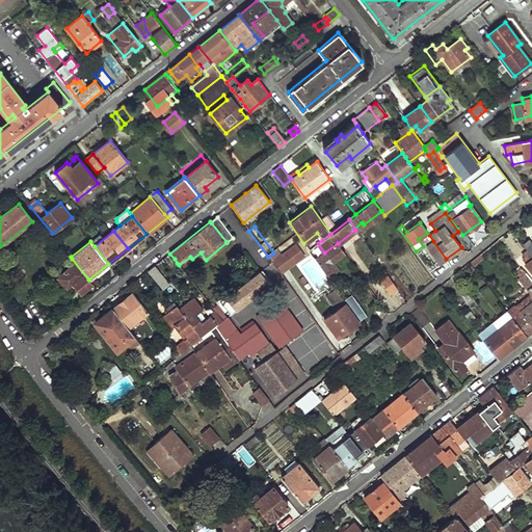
[(446,259),(433,241),(427,246),(441,265),(447,261),(446,259)]
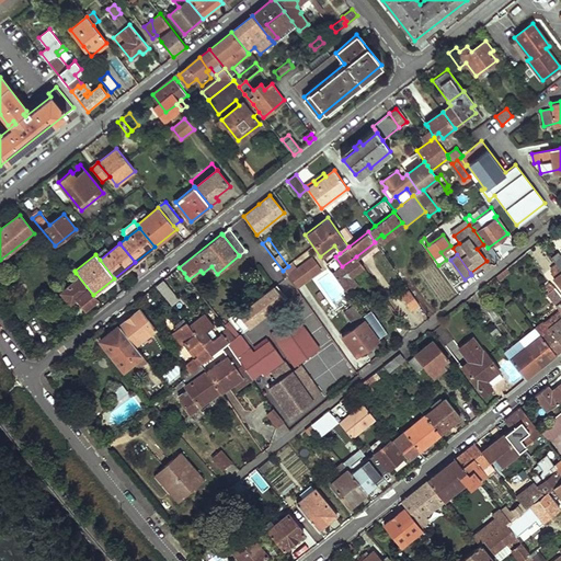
[(342,266),(333,273),(333,274),(345,292),(356,284),(351,276),(364,267),(356,256),(342,266)]
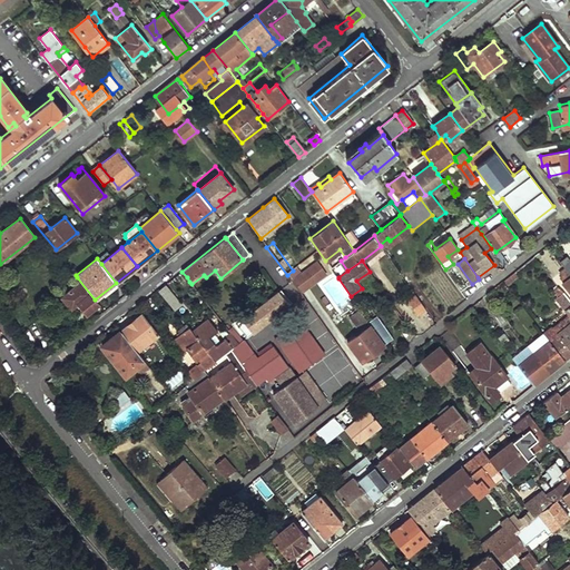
[(316,263),(308,269),(317,282),(326,275),(316,263)]
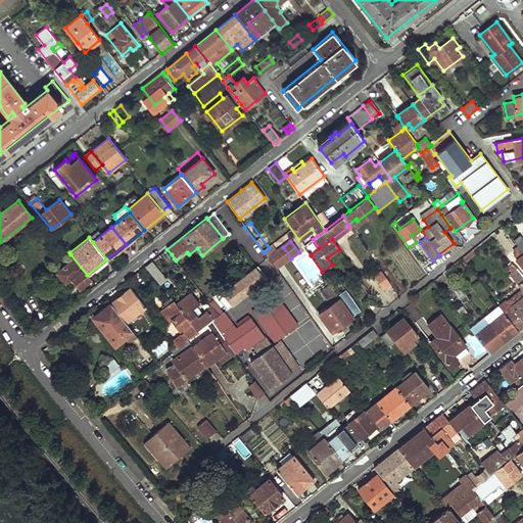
[(276,252),(272,246),(269,248),(264,252),(268,258),(276,252)]
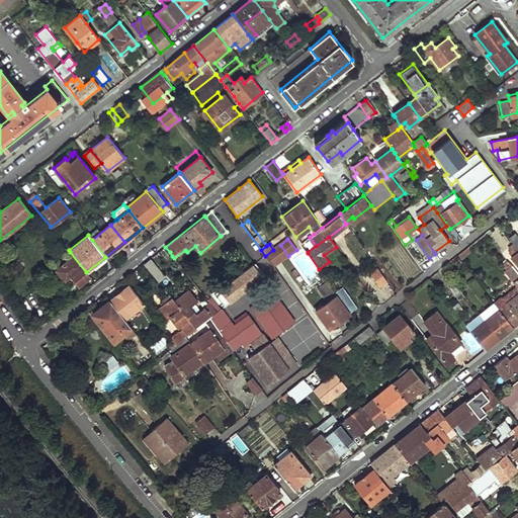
[(512,244),(508,247),(510,250),(508,252),(511,255),(510,256),(517,266),(517,250),(513,245),(512,244)]
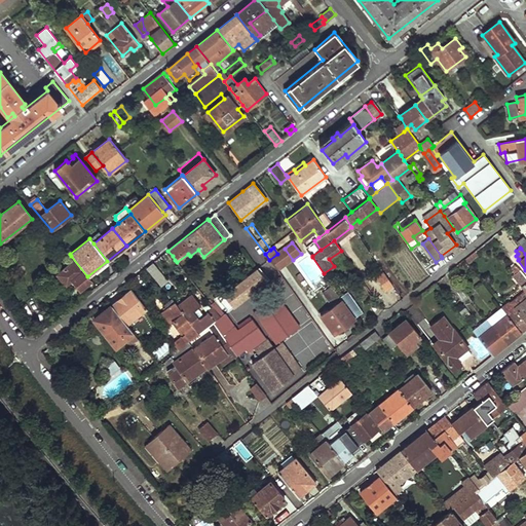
[(293,260),(285,249),(277,254),(269,260),(277,271),(293,260)]
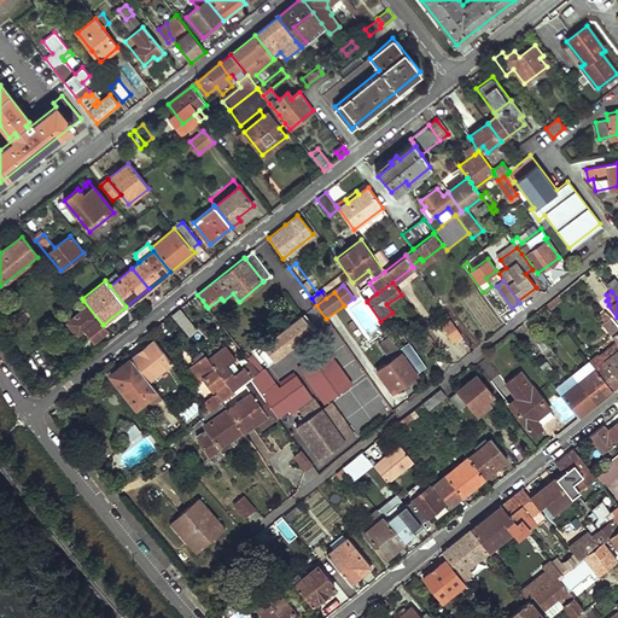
[(544,304),(549,310),(563,298),(559,293),(544,304)]
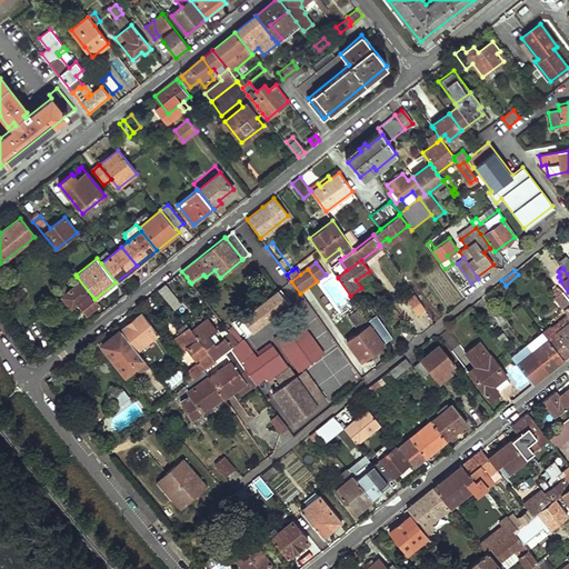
[(70,289),(62,297),(71,308),(78,303),(87,315),(99,305),(95,299),(77,277),(66,285),(70,289)]
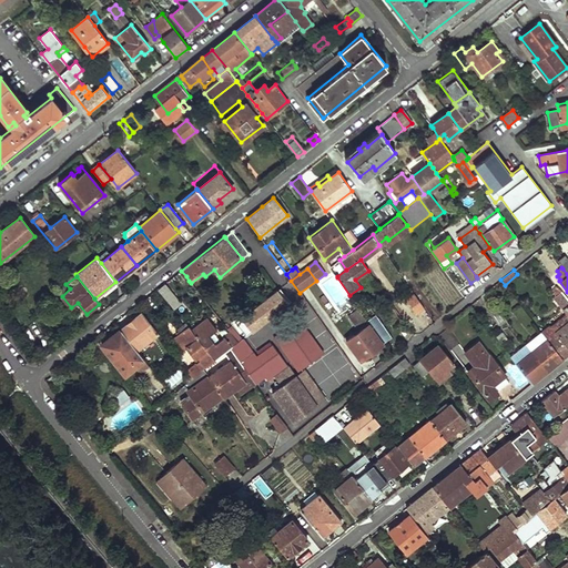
[(164,284),(158,290),(174,310),(181,304),(164,284)]
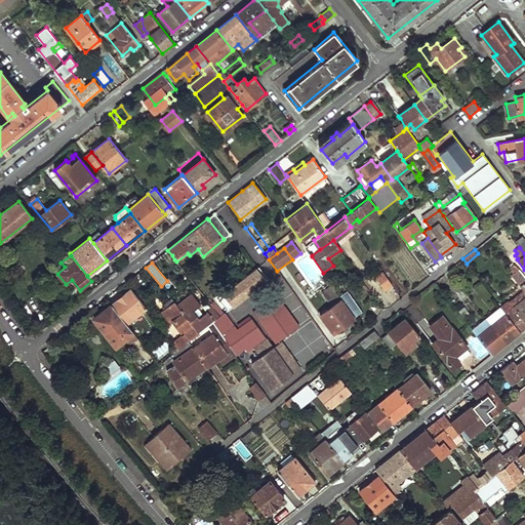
[(524,290),(524,297),(507,314),(520,331),(524,326),(524,277),(514,264),(509,268),(522,283),(520,285),(523,289),(524,290)]
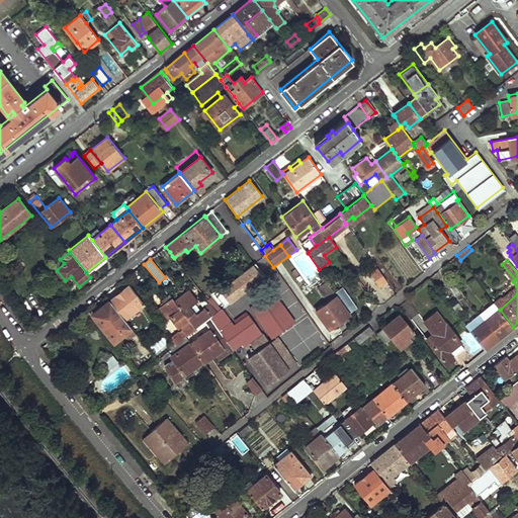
[(254,264),(214,292),(224,305),(262,275),(254,264)]
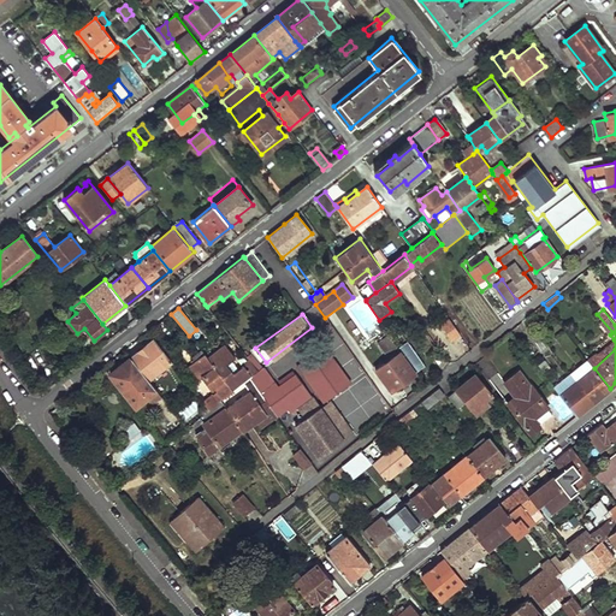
[(460,336),(448,319),(440,324),(452,341),(460,336)]
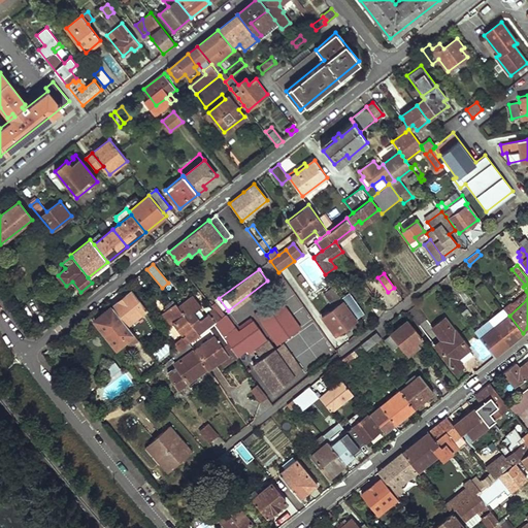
[(458,281),(452,285),(464,301),(471,297),(458,281)]
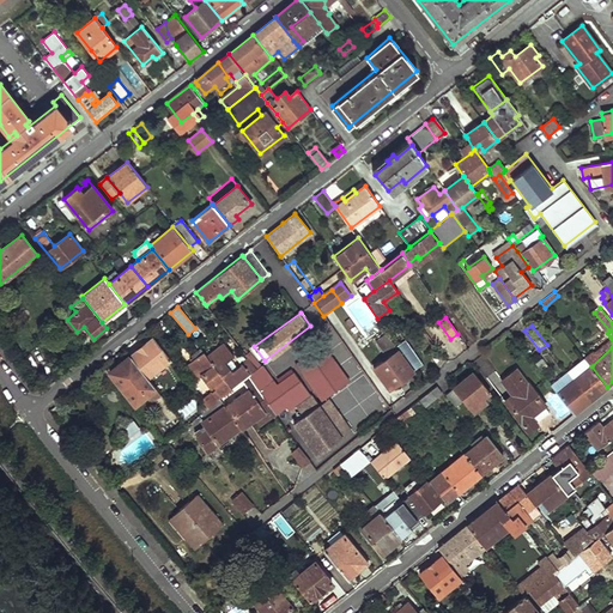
[(384,333),(375,340),(382,350),(392,343),(384,333)]
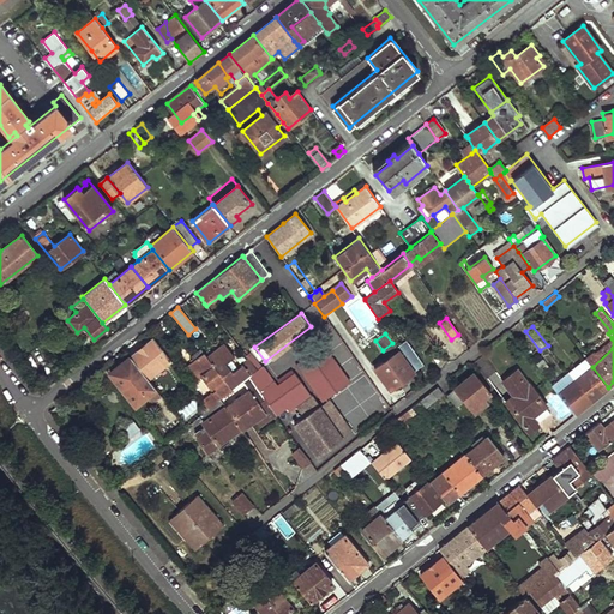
[(154,338),(131,356),(146,377),(170,359),(154,338)]
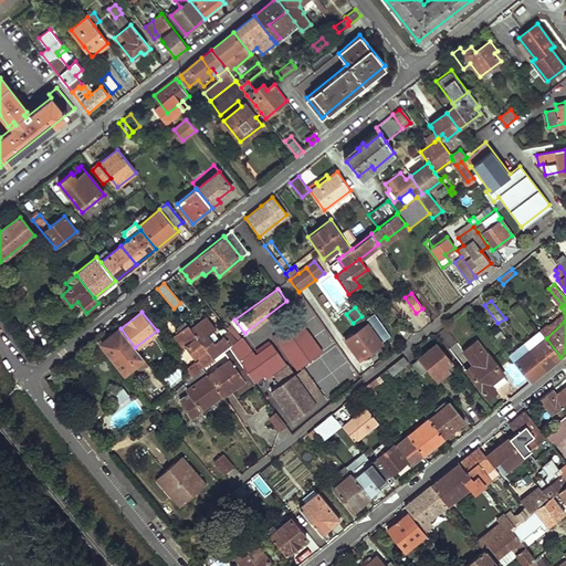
[(546,338),(565,321),(565,313),(564,312),(548,324),(548,323),(540,329),(545,337),(546,338)]
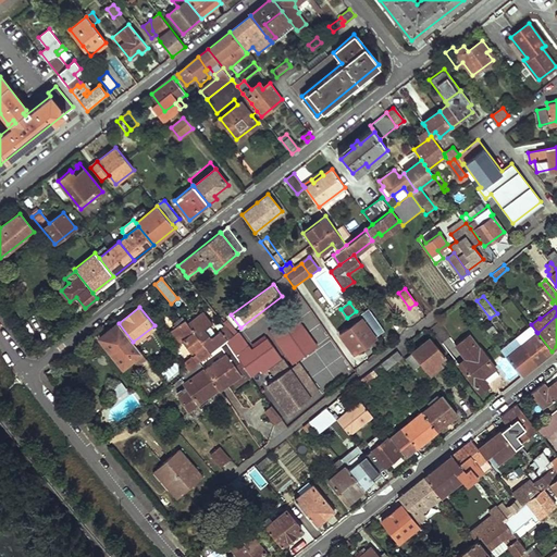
[(361,314),(373,332),(380,327),(368,310),(361,314)]
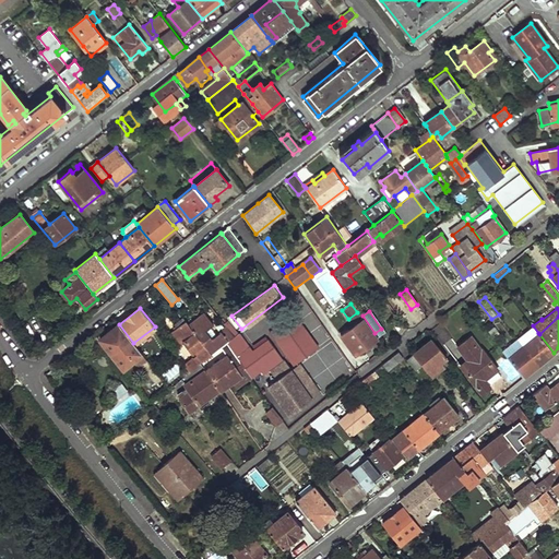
[(204,312),(189,325),(212,354),(221,347),(227,343),(234,336),(228,330),(223,334),(219,331),(211,337),(205,331),(214,324),(204,312)]
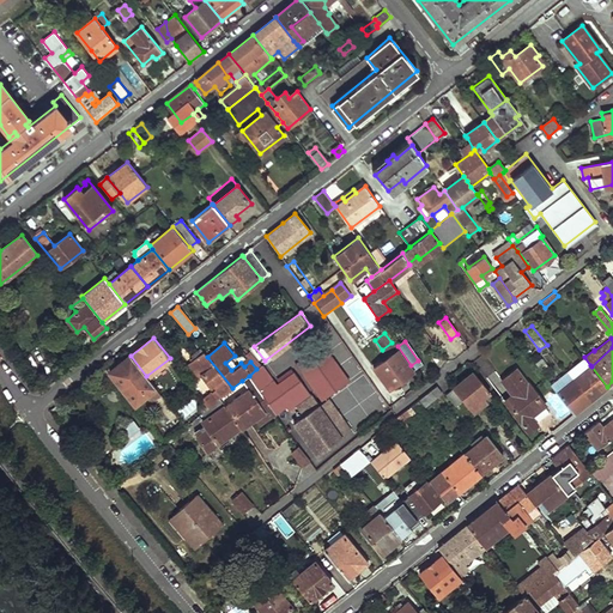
[(322,344),(295,364),(322,400),(349,380),(322,344)]
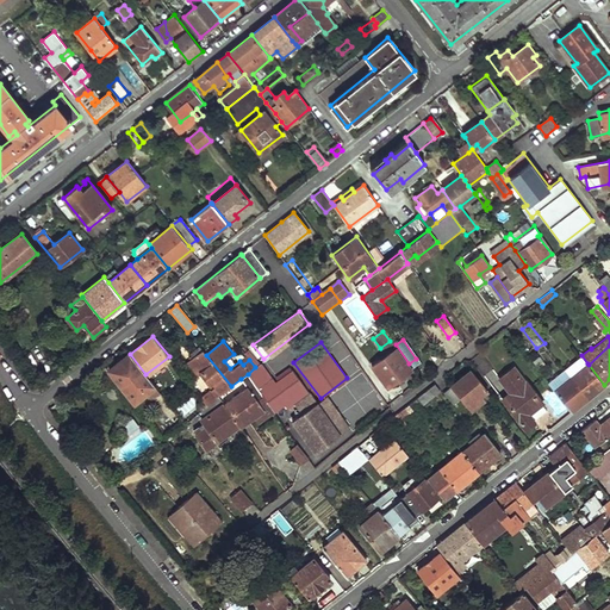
[(391,352),(371,367),(387,388),(410,369),(392,346),(388,348),(391,352)]
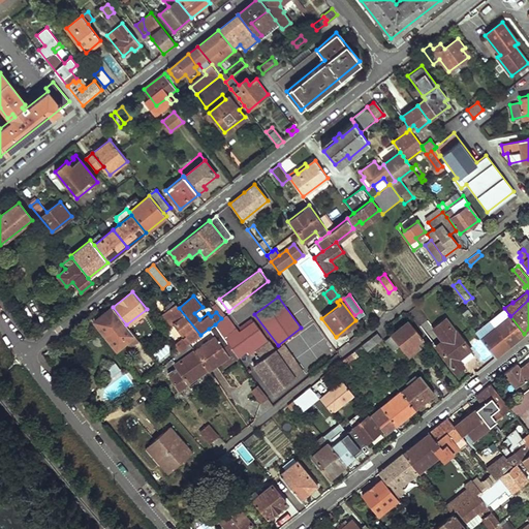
[(175,304),(166,310),(176,321),(174,322),(183,334),(184,332),(192,342),(200,335),(179,308),(175,304)]
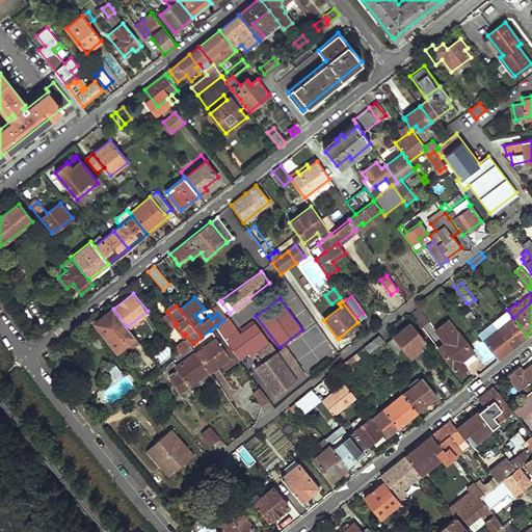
[(218,306),(213,309),(217,314),(222,320),(216,326),(224,339),(234,352),(239,358),(248,352),(250,355),(258,350),(264,360),(254,367),(273,395),(295,378),(289,370),(285,372),(285,371),(283,372),(277,366),(280,364),(278,363),(283,361),(275,351),(255,321),(249,325),(247,322),(241,327),(243,329),(234,337),(231,331),(236,328),(218,306)]
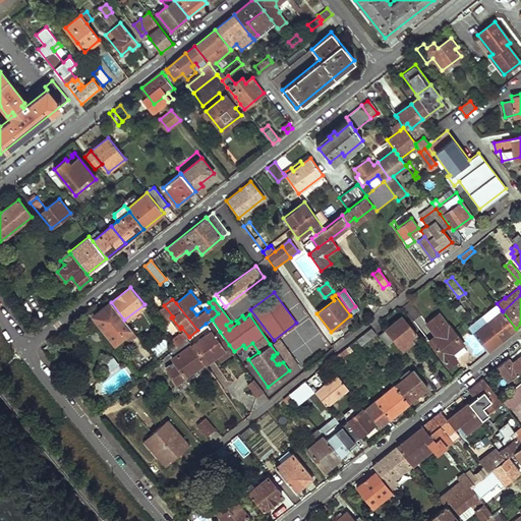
[(111,302),(94,316),(114,343),(124,335),(128,341),(132,338),(147,356),(151,353),(124,320),(111,302)]
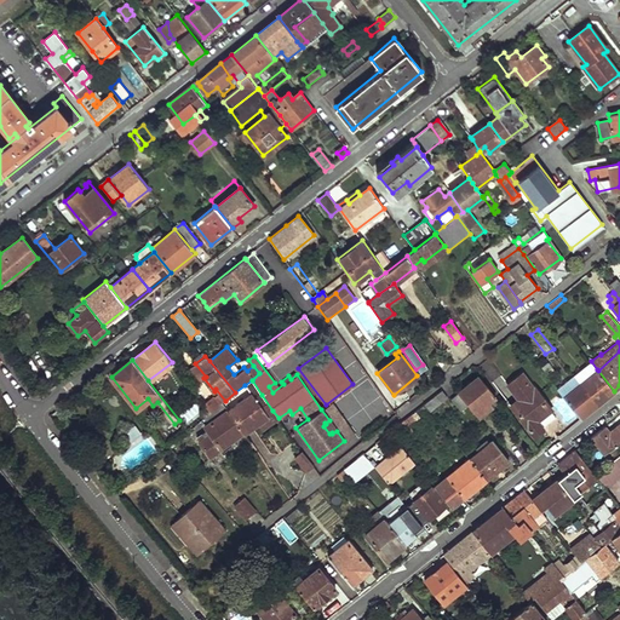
[(580,383),(597,369),(591,361),(574,375),(580,383)]
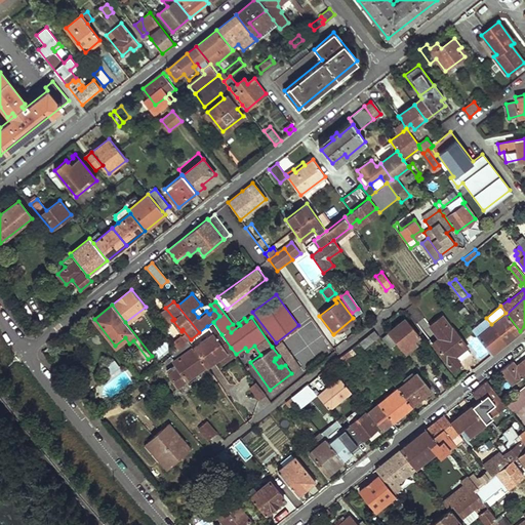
[(506,313),(491,324),(506,342),(520,331),(507,314),(506,313)]
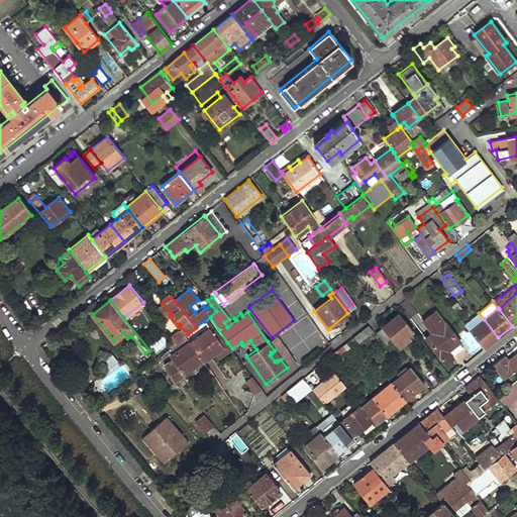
[(432,309),(421,318),(433,333),(426,338),(444,363),(452,357),(448,351),(460,341),(446,322),(444,324),(432,309)]
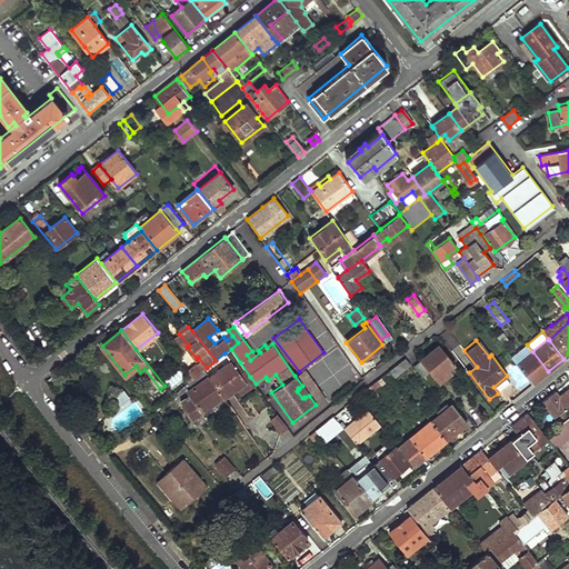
[(439,345),(420,360),(432,375),(439,383),(457,368),(452,361),(439,345)]
